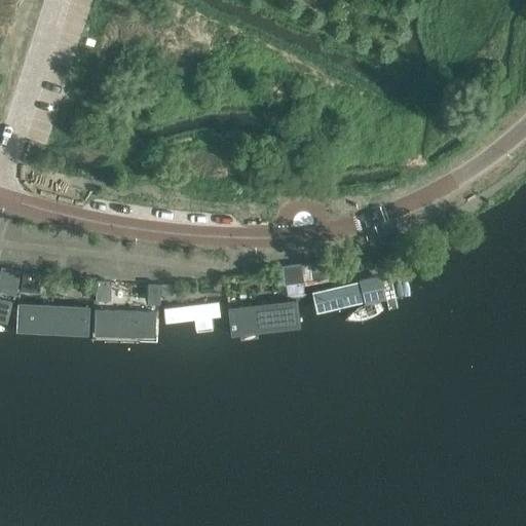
[(328,261),(302,263),(305,282),(329,279),(328,261)]
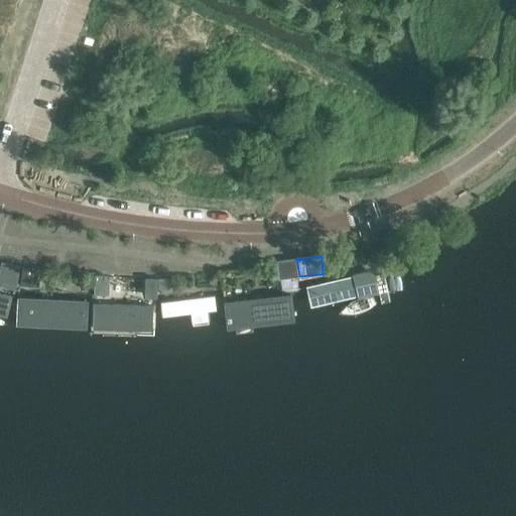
[(296,258),(280,261),(283,282),(299,279),(296,258)]
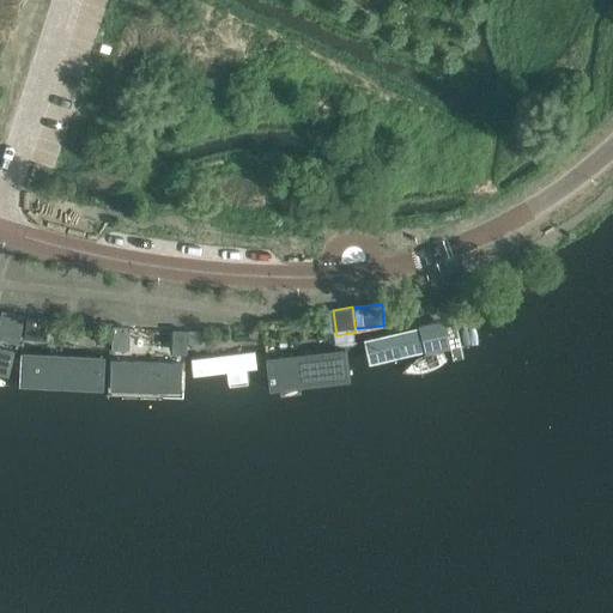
[(22,339),(25,316),(20,315),(14,314),(10,313),(7,313),(4,311),(1,311),(0,319),(0,334),(14,338),(22,339)]
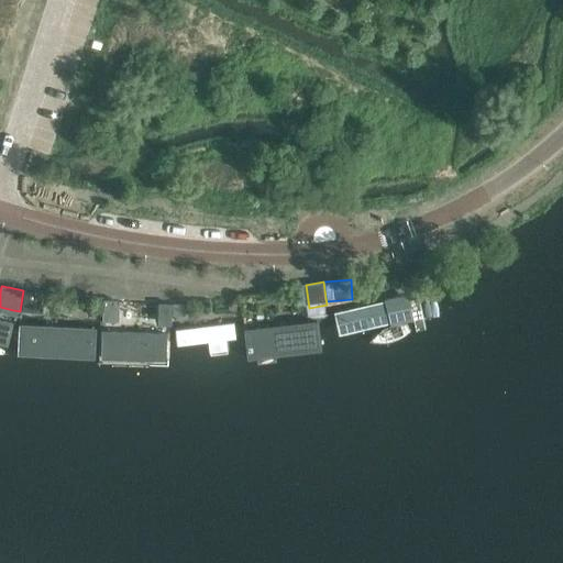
[(26,293),(24,311),(45,312),(46,305),(43,304),(44,294),(26,293)]
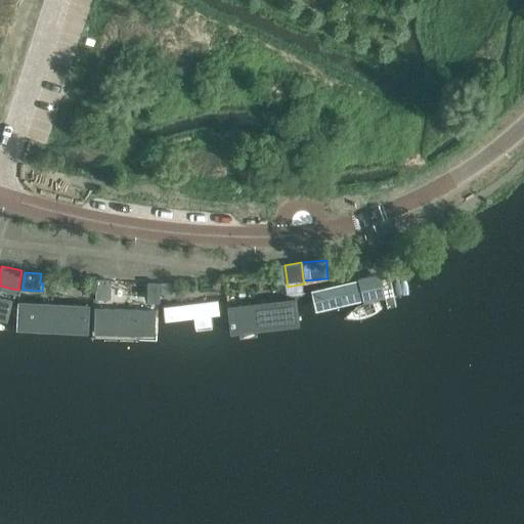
[(372,275),(326,287),(331,304),(376,293),(372,275)]
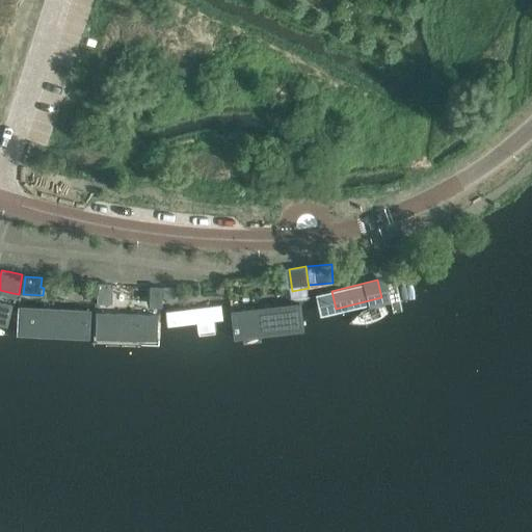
[(163,285),(165,301),(177,300),(176,284),(163,285)]
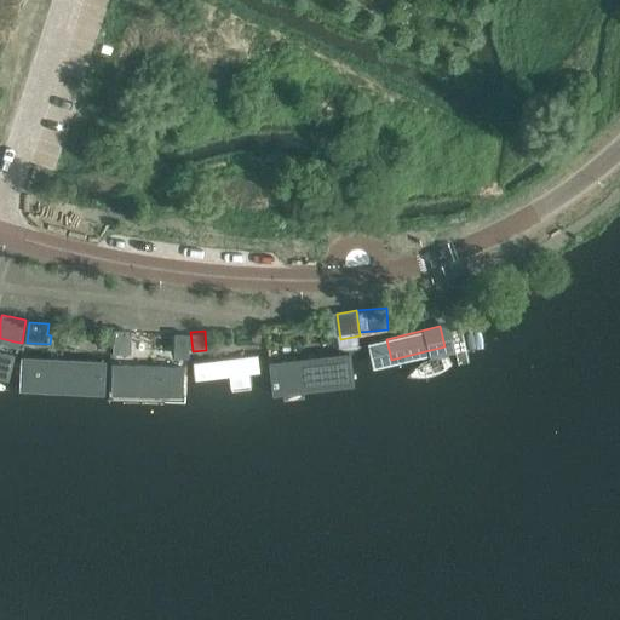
[(131,332),(113,332),(113,354),(130,355),(131,332)]
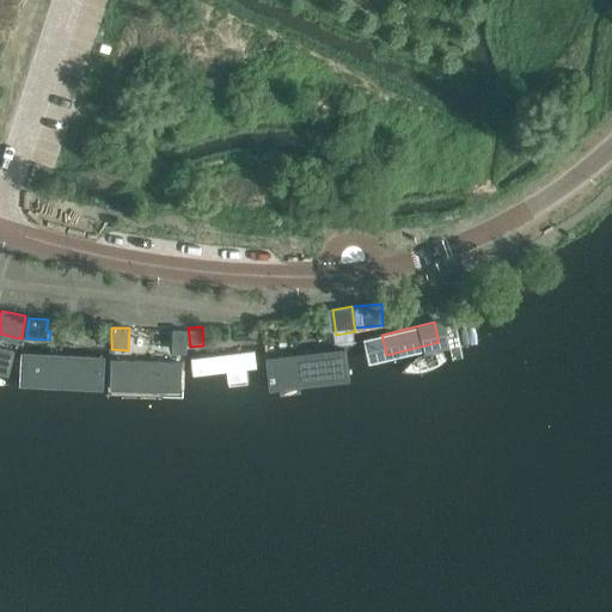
[(185,331),(172,330),(172,349),(184,350),(185,331)]
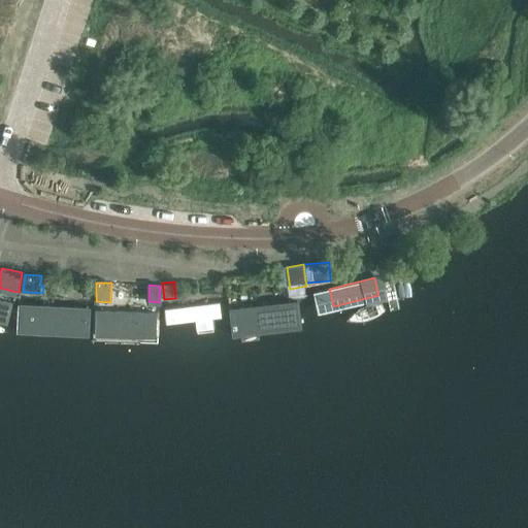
[(242,301),(244,322),(302,314),(299,294),(242,301)]
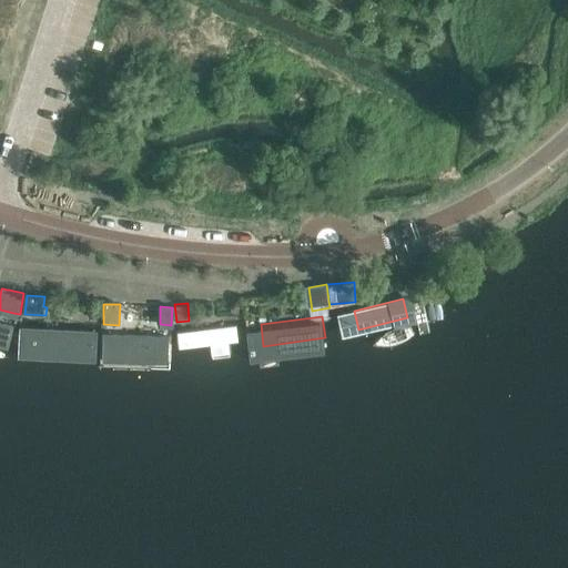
[(11,326),(0,323),(0,345),(7,347),(11,326)]
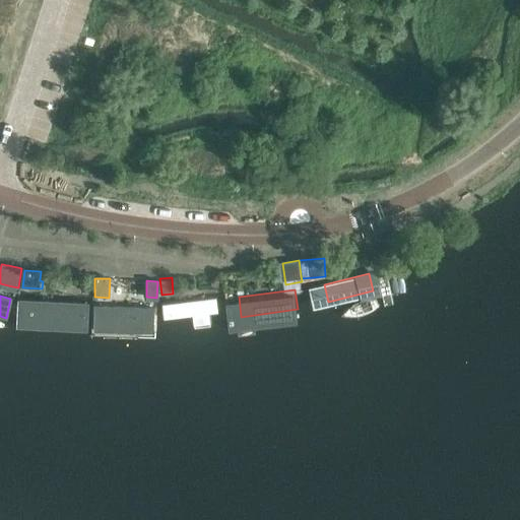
[(87,306),(21,298),(20,314),(85,322),(87,306)]
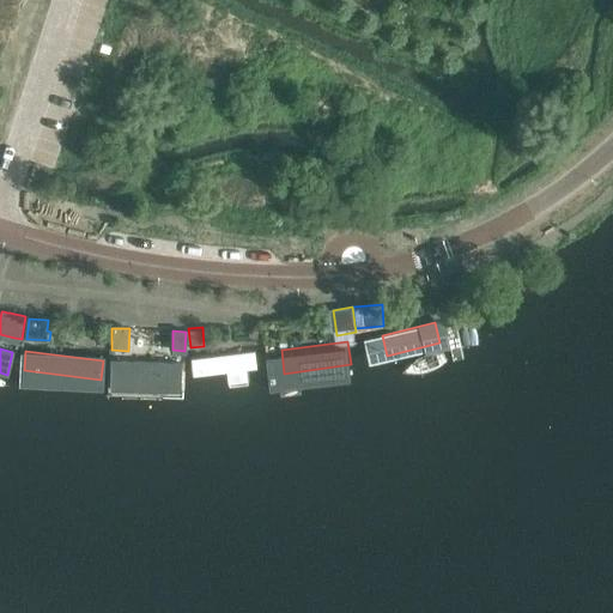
[(254,352),(192,360),(193,376),(228,371),(229,383),(247,382),(246,369),(256,368),(254,352)]
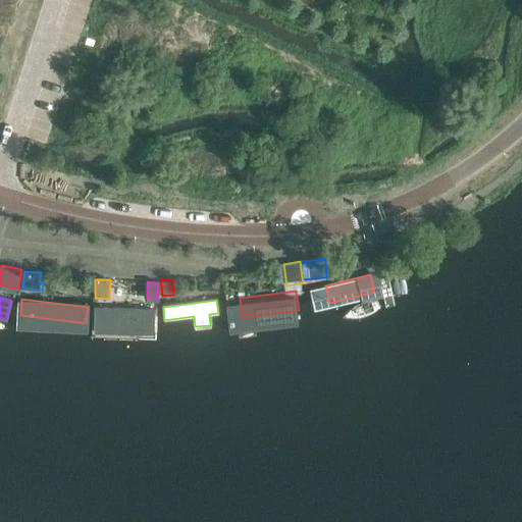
[(154,307),(95,307),(95,331),(154,331),(154,307)]
